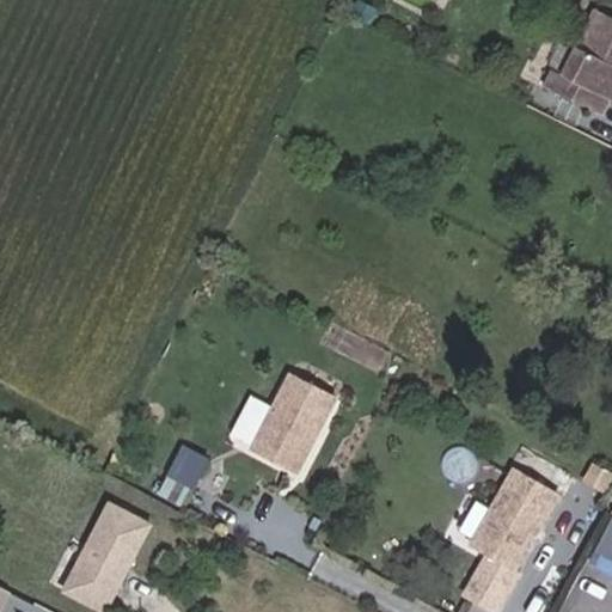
[(565,61),(556,80),(611,106),(611,2),(576,67),(565,61)]
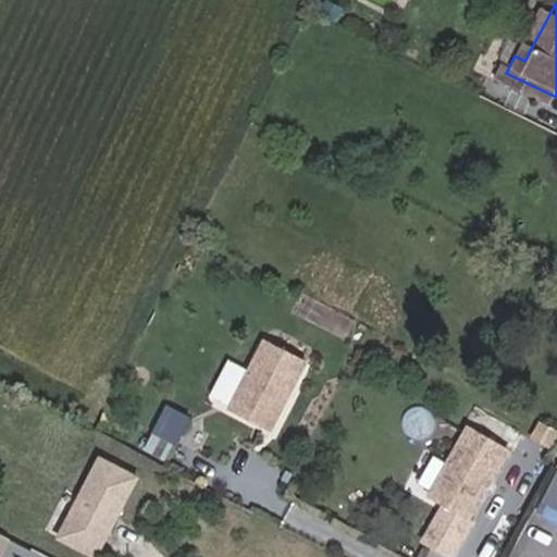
[(306,391),(301,388),(307,379),(311,381),(325,353),(285,332),(249,401),(289,422),(306,391)]
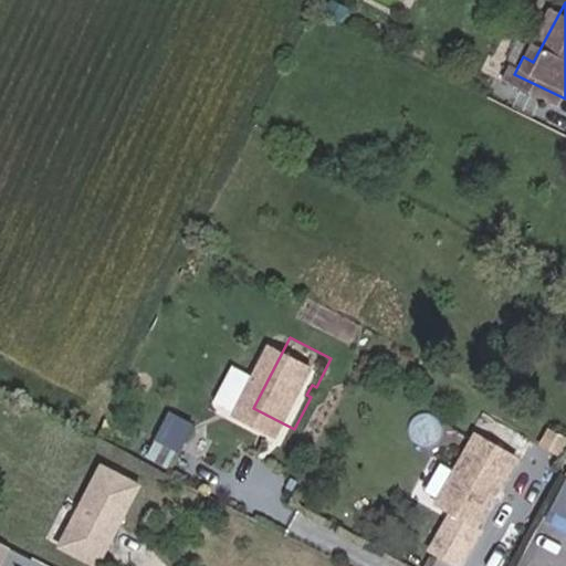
[(174,437),(197,446),(207,418),(182,409),(174,437)]
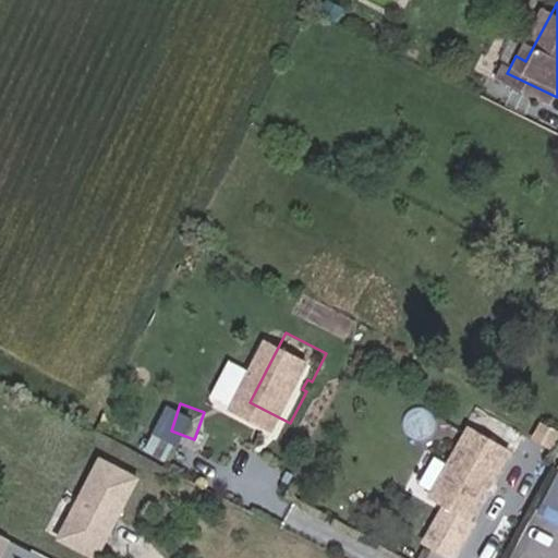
[(447,507),(427,544),(451,557),(472,520),(468,517),(481,489),(477,485),(482,478),(487,478),(506,444),(465,423),(427,496),(447,507)]
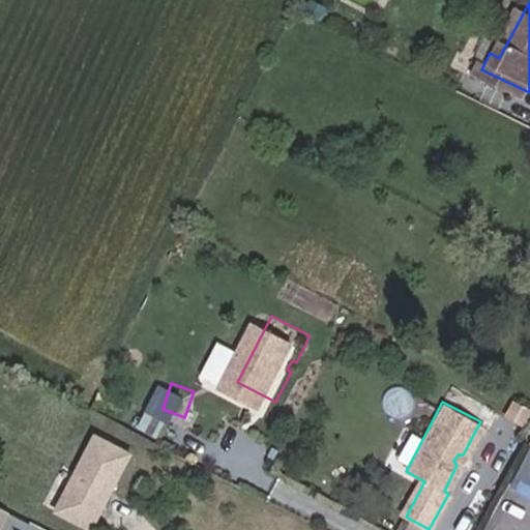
[(91,529),(93,529),(129,448),(87,430),(51,512),(91,529)]
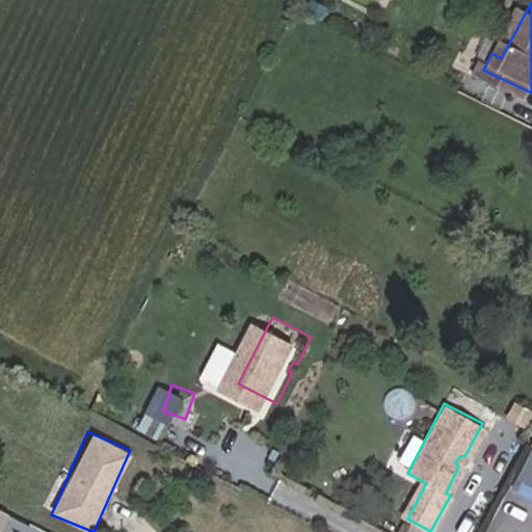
[(15,507),(0,500),(0,522),(6,525),(15,507)]
